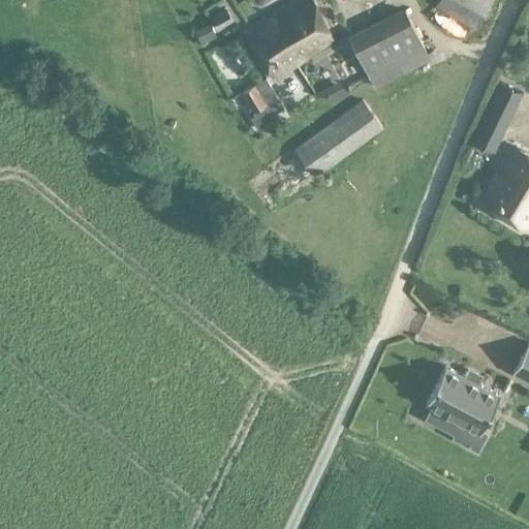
[(311,0),(300,0),(248,32),(273,79),(333,39),(311,0)]
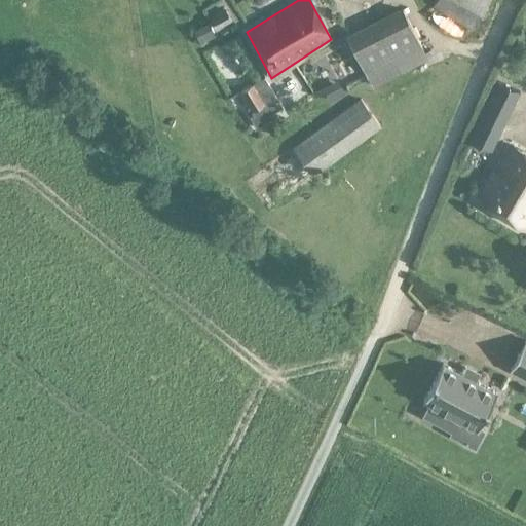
[(490,0),(436,0),(433,6),(473,31),(490,0)]
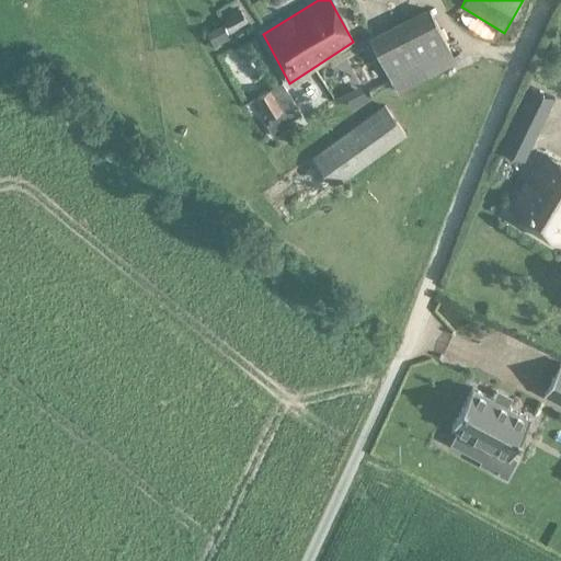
[(391,82),(450,52),(427,7),(368,37),(391,82)]
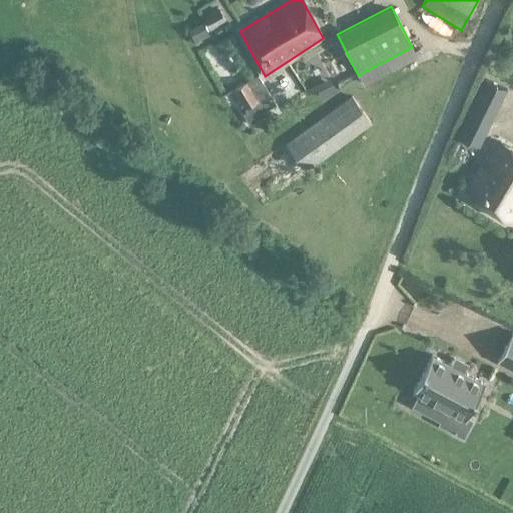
[(219,9),(204,18),(210,29),(225,20),(219,9)]
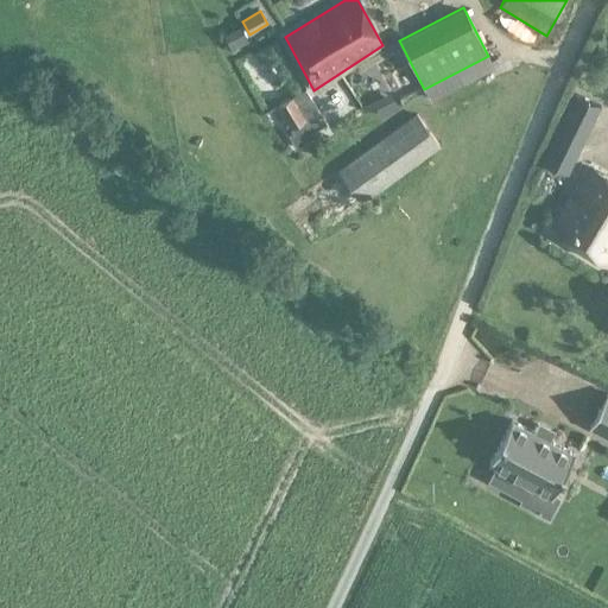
[(248,40),(240,25),(223,35),(232,50),(248,40)]
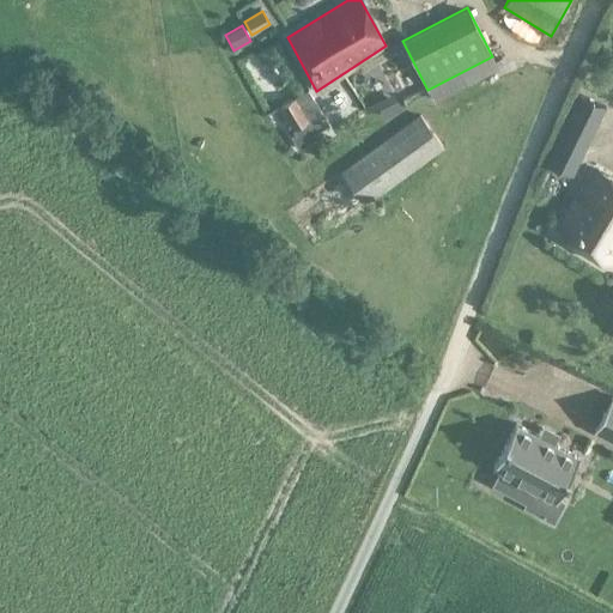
[(308,89),(278,108),(293,133),(290,134),(299,149),(316,139),(313,134),(329,123),(308,89)]
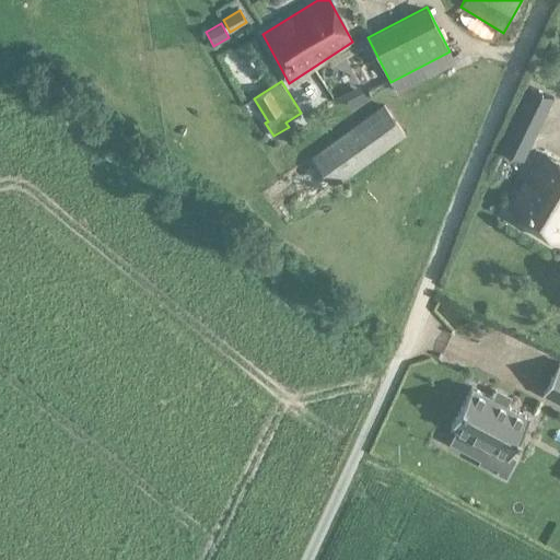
[(498,149),(524,162),(555,97),(528,85),(498,149)]
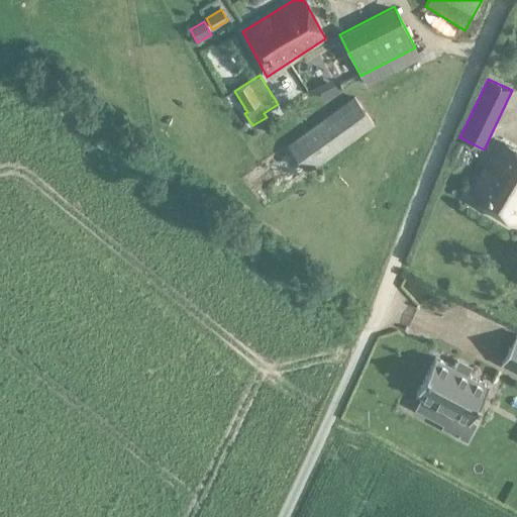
[(288,145),(308,174),(375,124),(355,97),(288,145)]
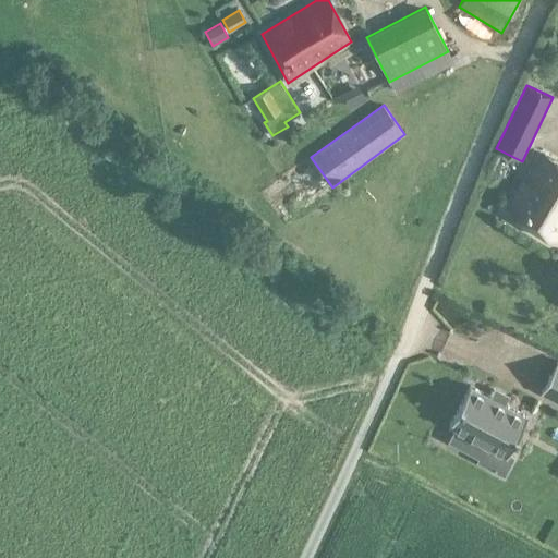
[(557,242),(557,240),(557,164),(543,156),(526,184),(523,182),(506,211),(557,242)]
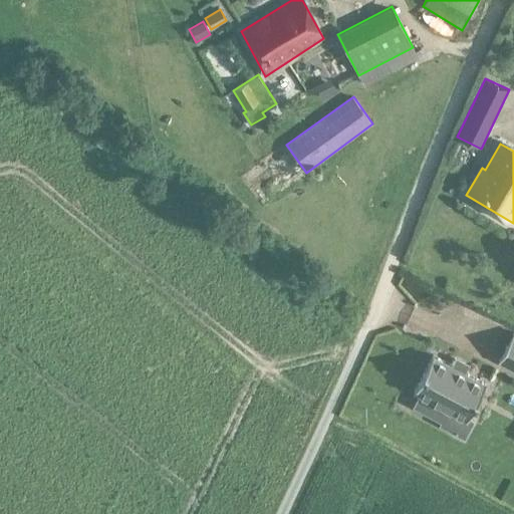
[(513,332),(498,360),(513,368),(513,332)]
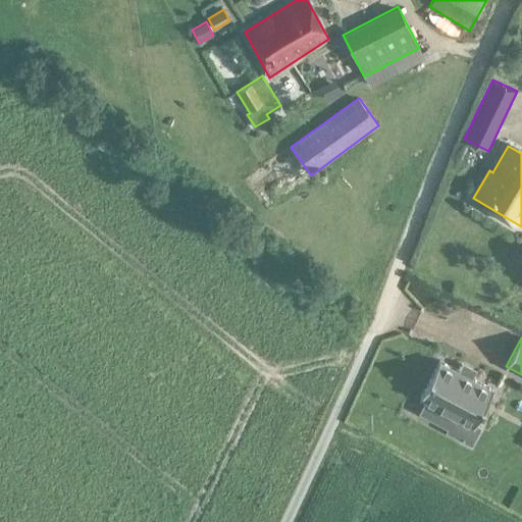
[(474,425),(493,389),(439,361),(420,397),(426,401),(420,412),(448,427),(455,415),(474,425)]
